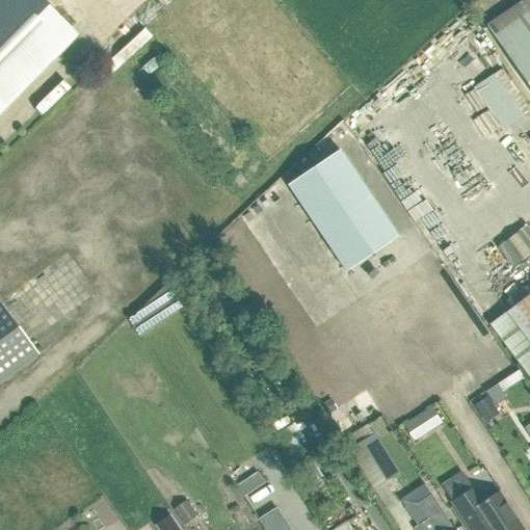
[(0,0),(0,116),(57,60),(82,35),(46,0),(0,0)]
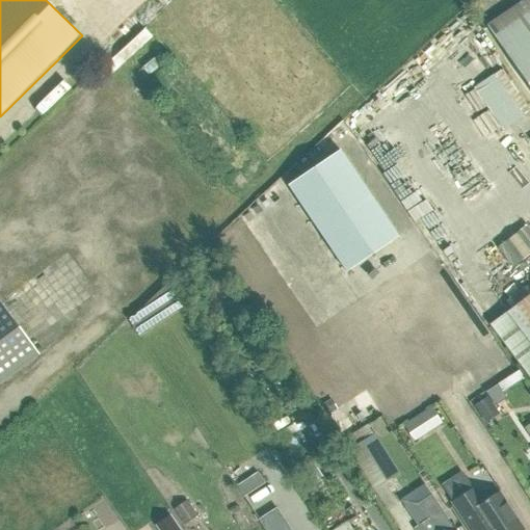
[(523,0),(488,24),(529,83),(529,0),(523,0)]
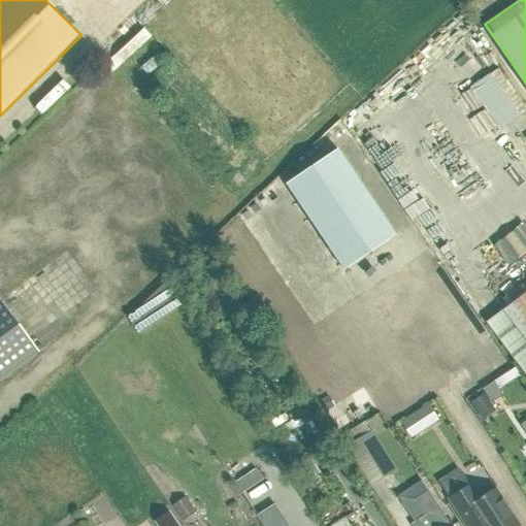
[(160,62),(141,76),(148,85),(166,70),(160,62)]
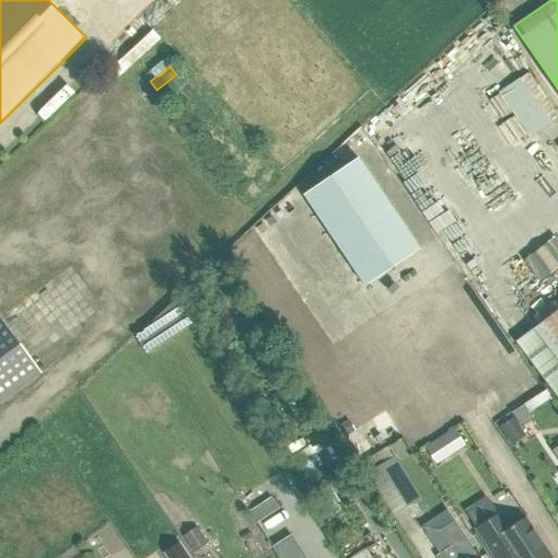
[(420,247),(359,155),(303,193),(364,285),(420,247)]
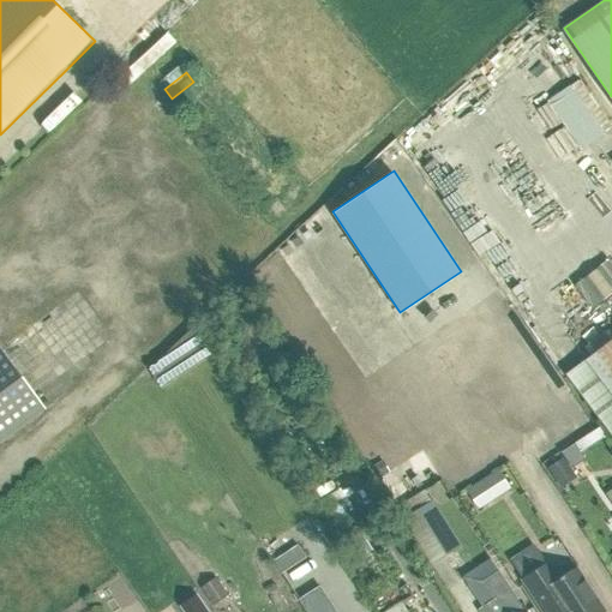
[(472,177),(449,191),(525,309),(538,300),(544,310),(553,304),(472,177)]
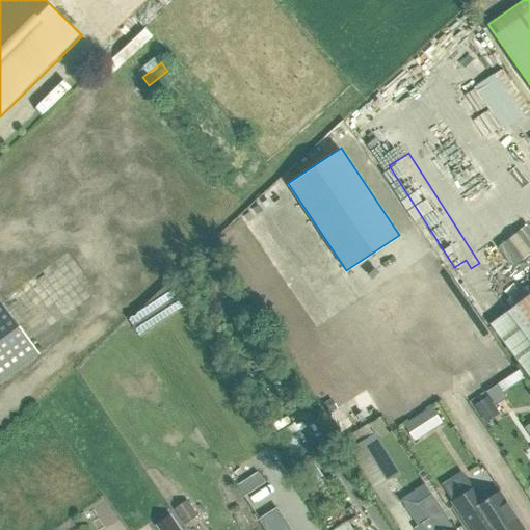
[(529,223),(500,245),(514,266),(529,255),(529,223)]
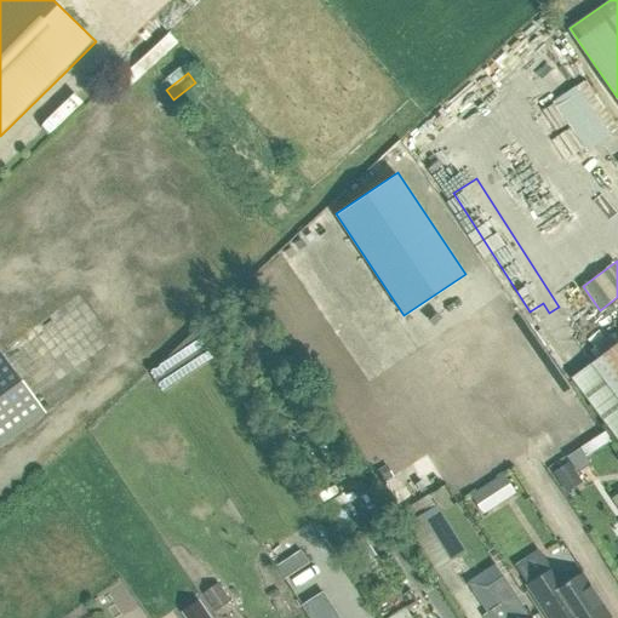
[(58,313),(24,335),(34,350),(21,359),(43,392),(78,370),(66,350),(89,337),(76,318),(67,324),(58,313)]
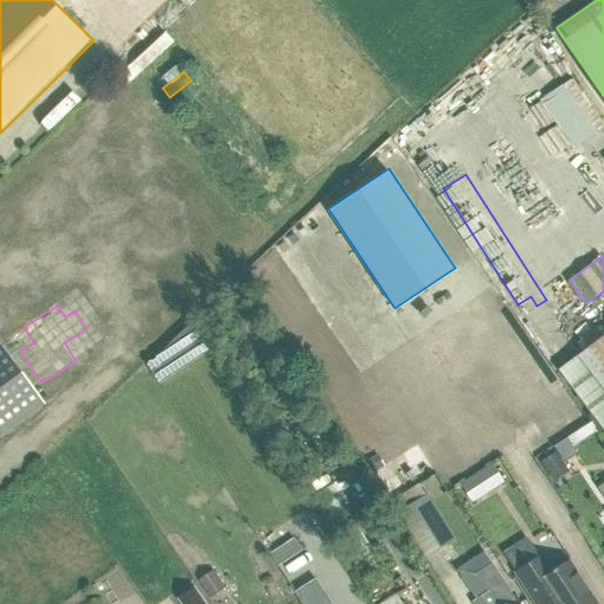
[(603,334),(578,353),(603,386),(603,334)]
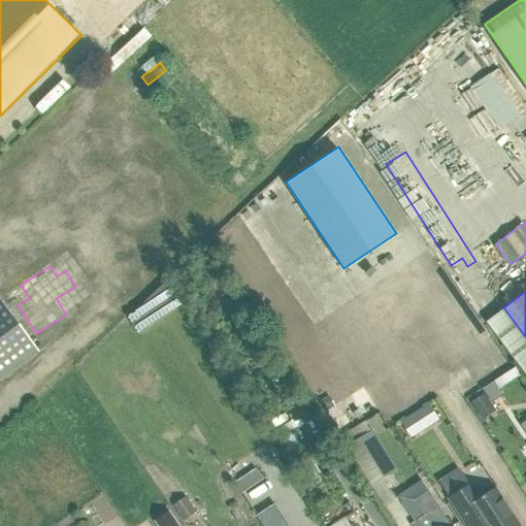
[(0,380),(40,351),(0,296),(0,380)]
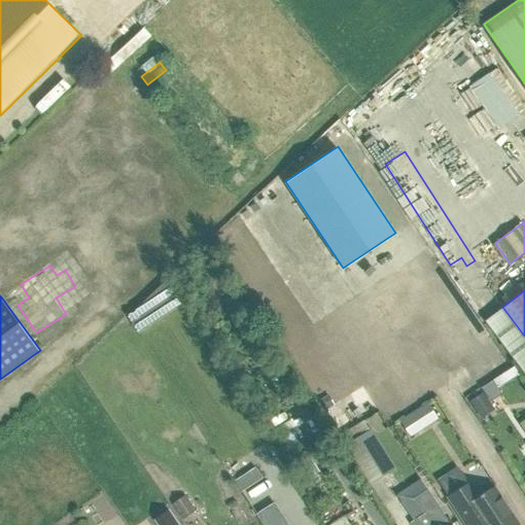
[(486,400),(520,385),(515,374),(481,389),(486,400)]
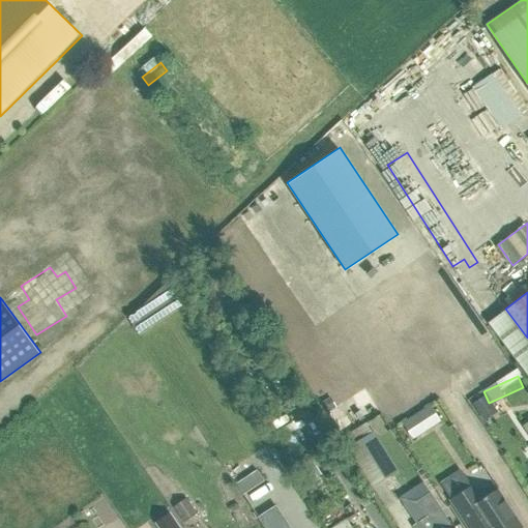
[(400,468),(365,414),(339,431),(373,486),(400,468)]
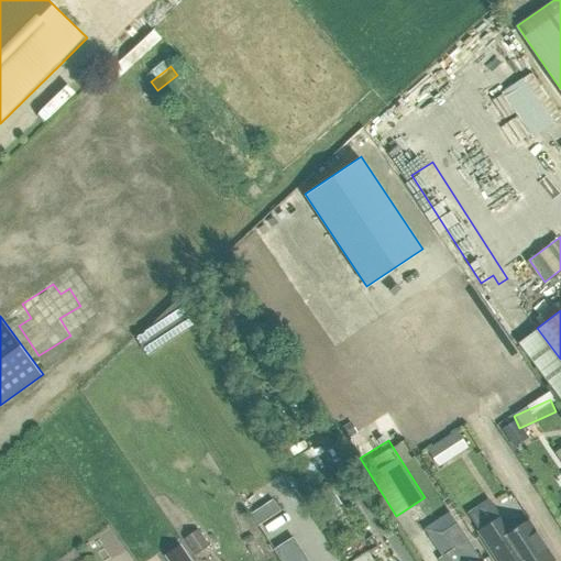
[(239,505),(254,495),(246,483),(231,493),(239,505)]
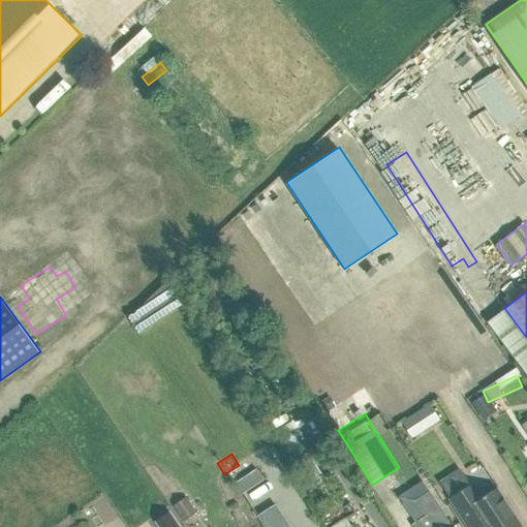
[(453,497),(471,526),(521,526),(522,526),(497,488),(482,498),(472,484),(453,497)]
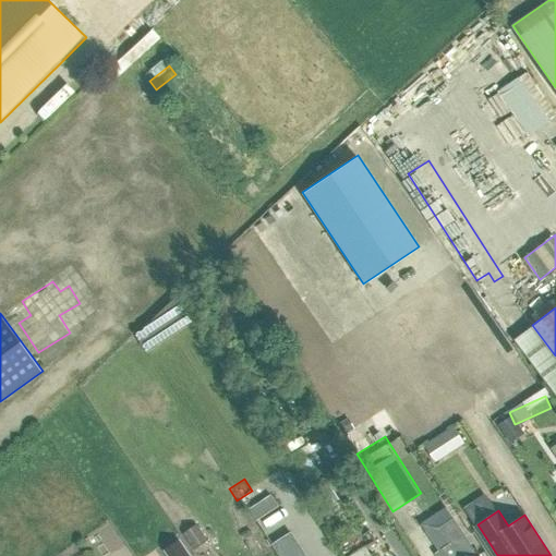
[(446,555),(482,555),(481,554),(478,555),(470,555),(448,521),(431,532),(446,555)]
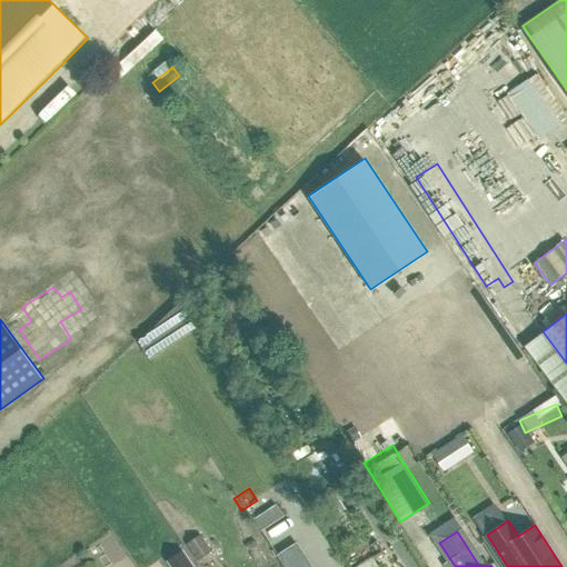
[(212,549),(202,534),(188,543),(198,558),(212,549)]
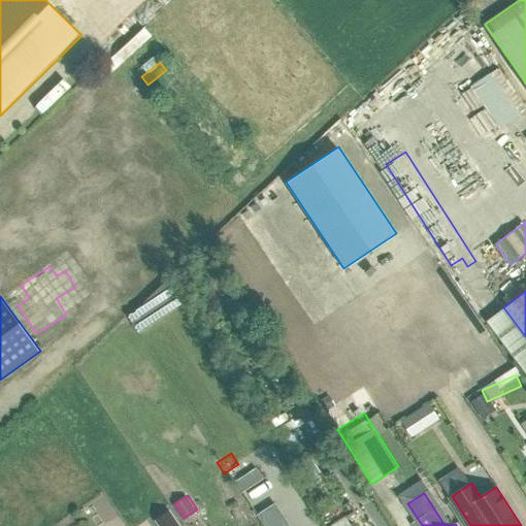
[(353,525),(346,515),(329,525),(330,525),(353,525)]
